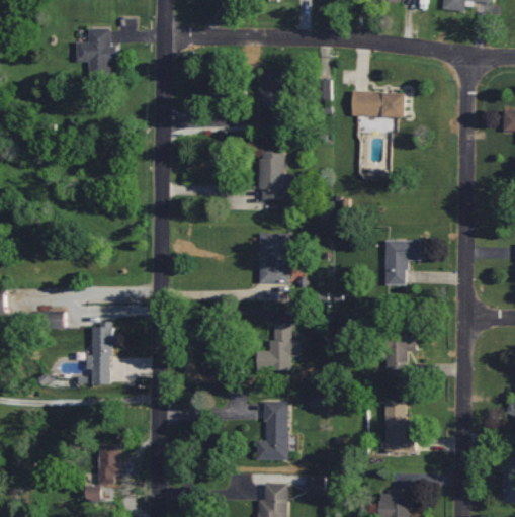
[(489,0),(441,0),(440,9),(463,12),(464,5),(473,6),(474,2),(489,4),(489,0)]
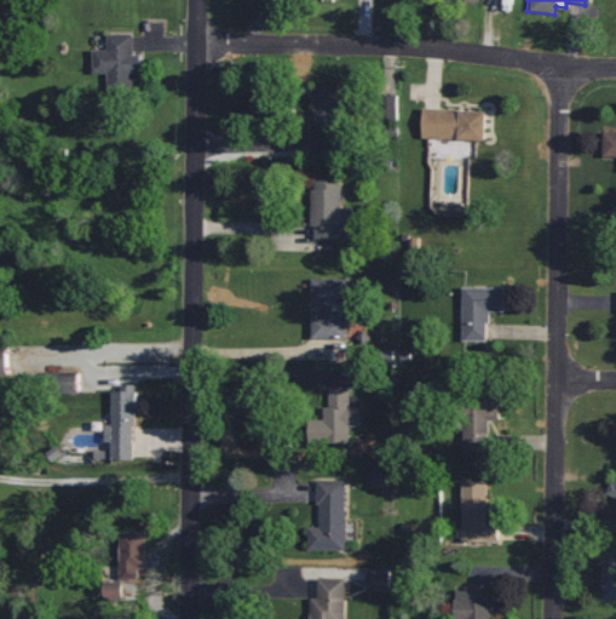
[(91,76),(107,76),(107,92),(126,92),(127,75),(139,75),(139,56),(131,56),(131,35),(105,35),(105,51),(92,51),(91,76)]
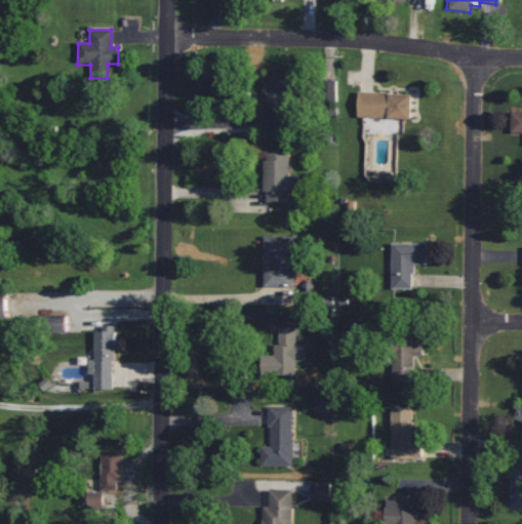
[(333,68),(313,68),(313,130),(333,130),(333,68)]
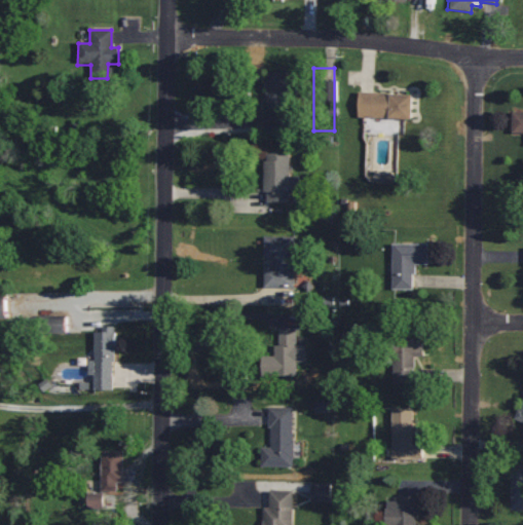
[(286,71),(266,71),(265,108),(273,108),(273,130),(289,130),(289,108),(296,108),(296,84),(286,84),(286,71)]
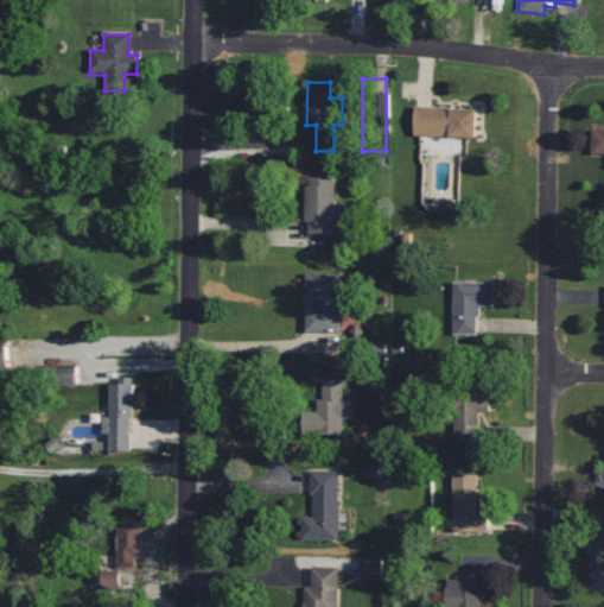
[(475,108),(412,105),(411,136),(474,139),(475,108)]
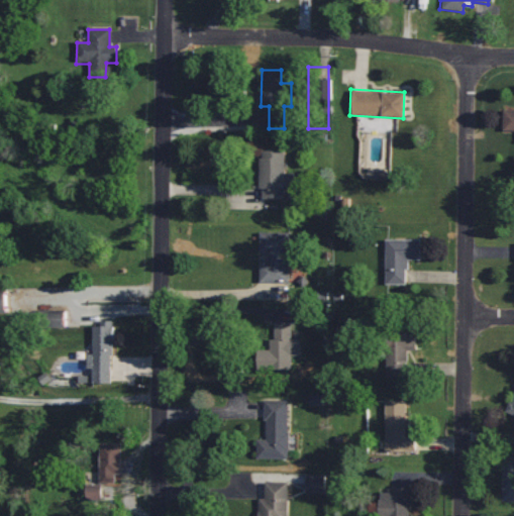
[(513,110),(501,110),(501,131),(513,131),(513,110)]
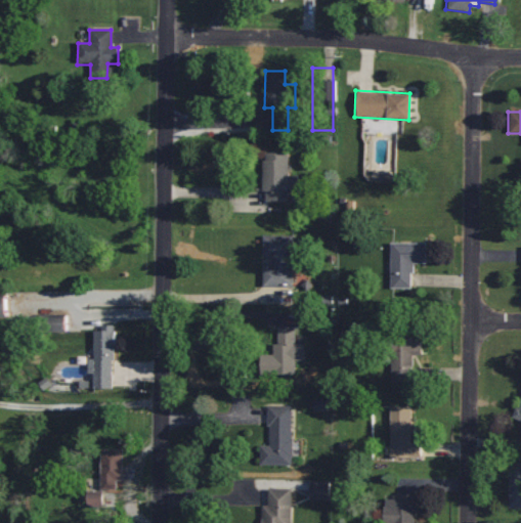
[(288,151),(262,151),(262,190),(265,190),(265,201),(287,201),(287,191),(296,191),(296,174),(288,174),(288,151)]
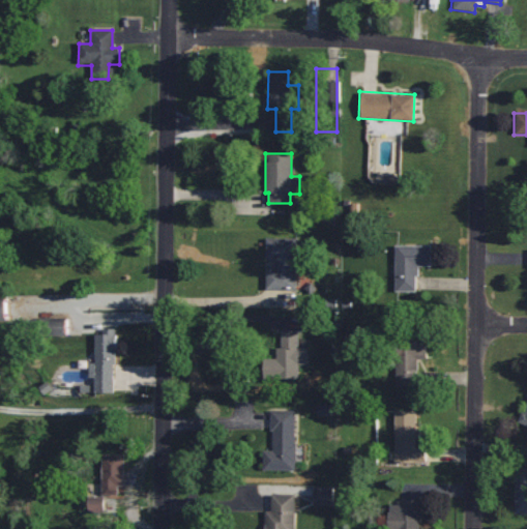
[(296,238),(265,238),(265,258),(272,258),(272,269),(264,268),(264,289),(295,290),(296,238)]
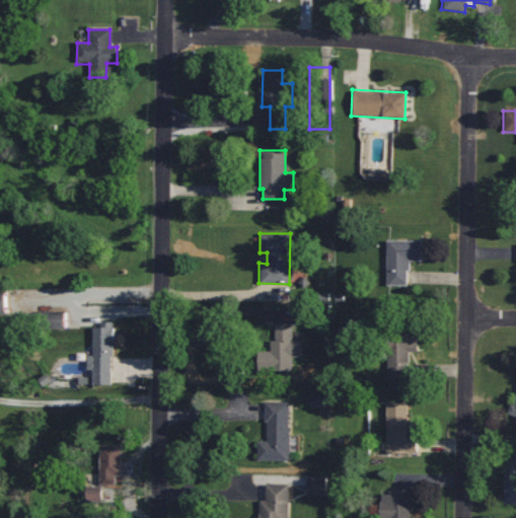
[(421,240),(385,240),(386,285),(406,285),(406,270),(409,270),(409,261),(422,261),(421,240)]
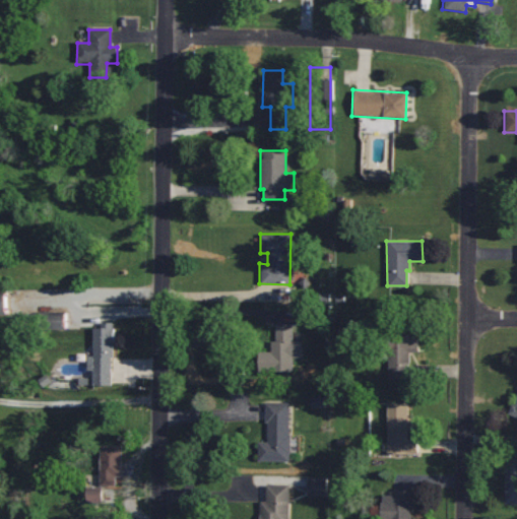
[(65,331),(64,315),(48,316),(48,331),(65,331)]
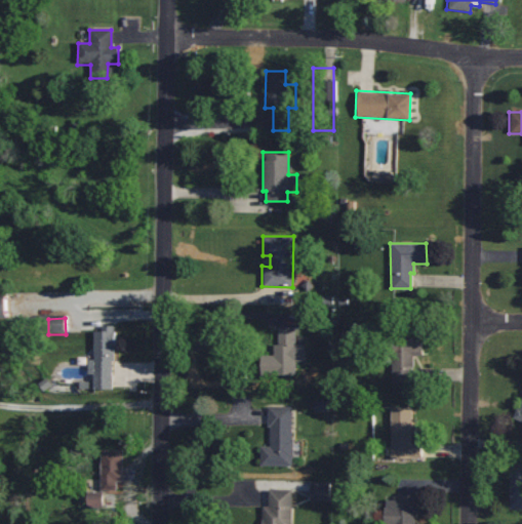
[(92,391),(113,391),(113,327),(102,327),(102,333),(93,333),(93,361),(87,361),(87,375),(92,375),(92,391)]
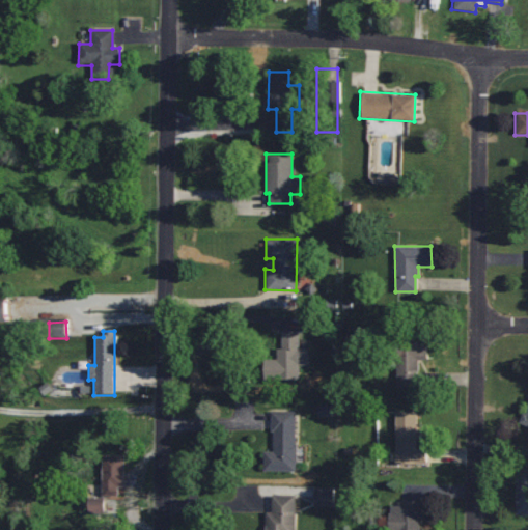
[(297,332),(280,332),(280,349),(275,349),(276,360),(256,360),(256,380),(298,380),(298,365),(309,365),(309,347),(298,347),(297,332)]
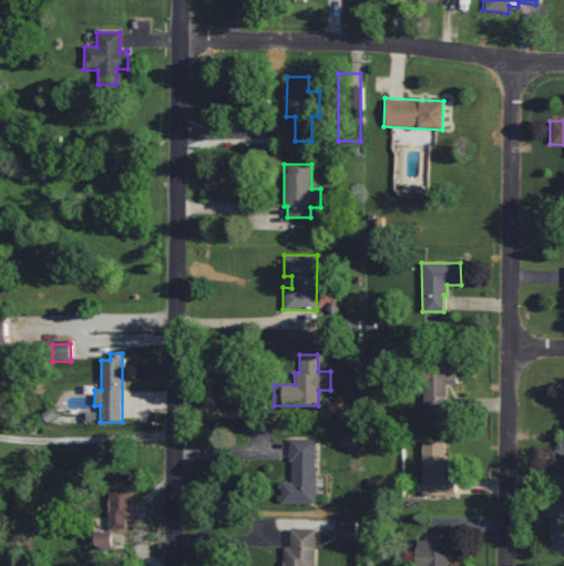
[(457,363),(418,366),(420,413),(444,412),(443,397),(445,397),(445,383),(457,383),(457,363)]
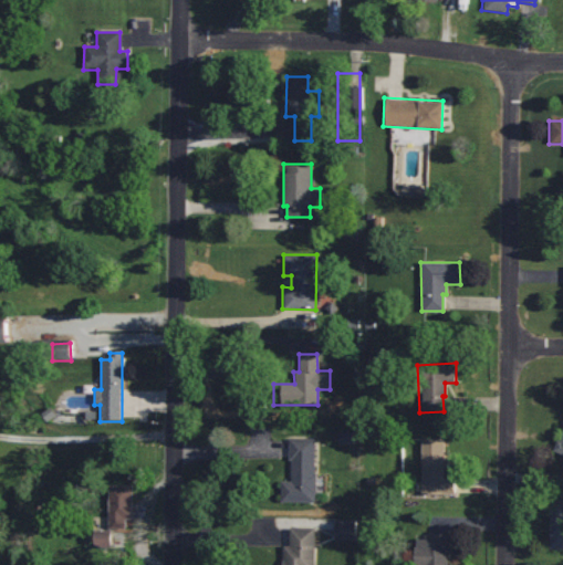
[(562,417),(548,454),(562,460),(562,417)]
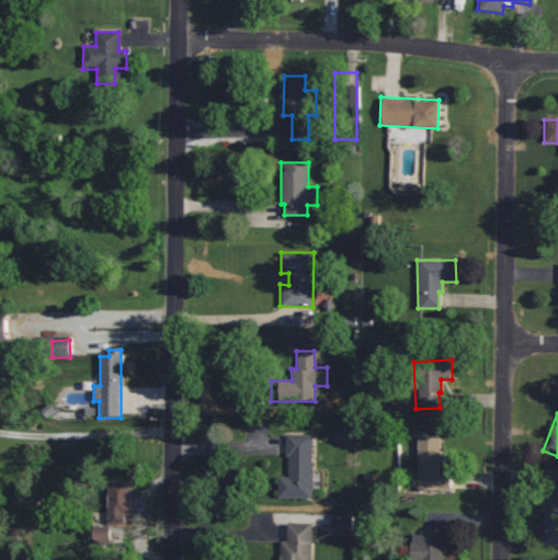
[(354,440),(353,429),(334,430),(334,441),(354,440)]
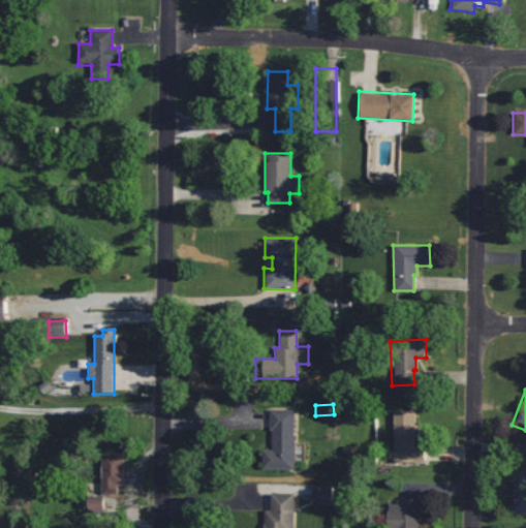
[(296,409),(269,409),(269,430),(271,430),(271,449),(260,449),(260,469),(295,470),(296,409)]
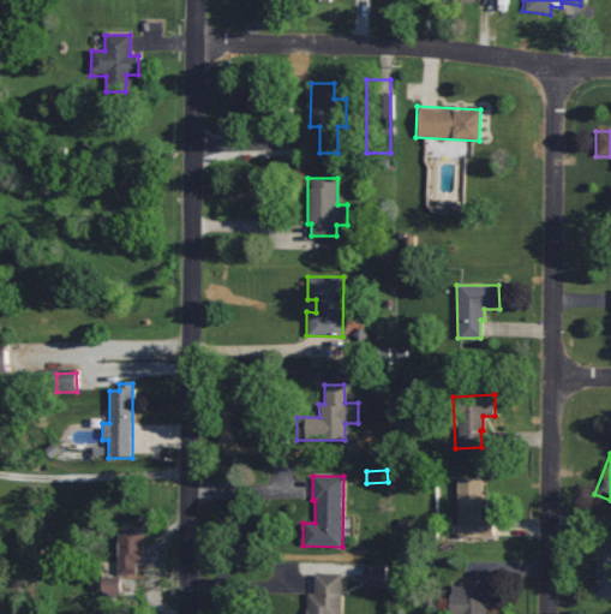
[(480,476),(456,476),(456,538),(492,538),(492,519),(480,519),(480,476)]
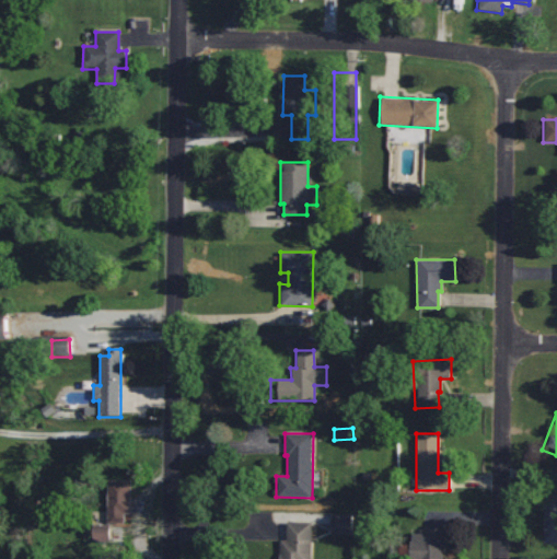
[(128,525),(129,482),(108,481),(106,524),(128,525)]
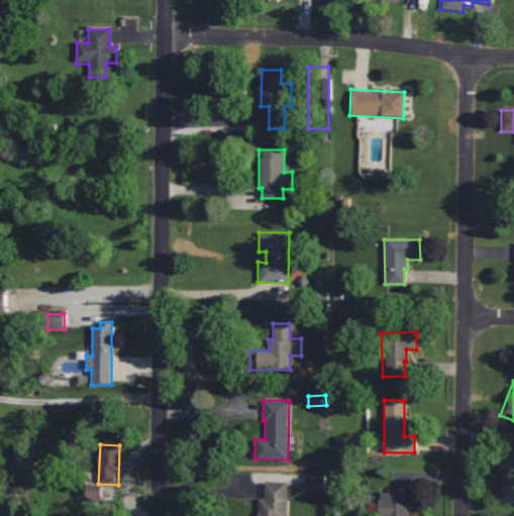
[(513,455),(500,455),(499,501),(513,501),(513,455)]
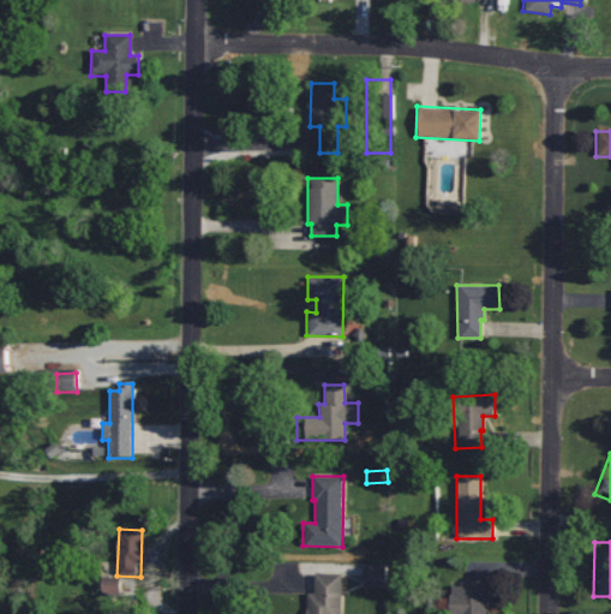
[(363,588),(385,589),(385,566),(363,566),(363,588)]
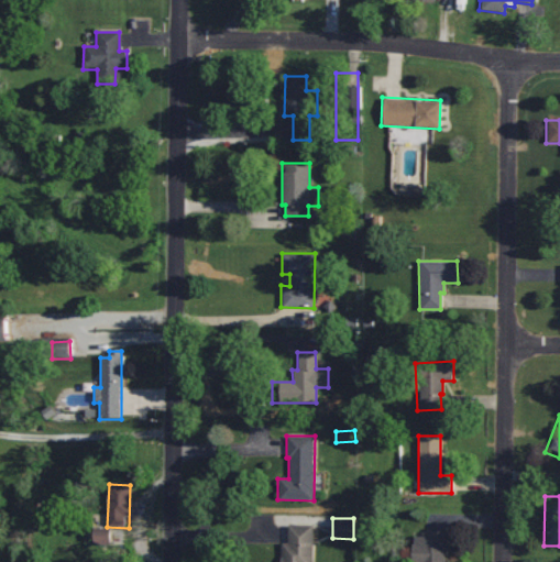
[(313,561),(313,525),(286,525),(286,542),(280,542),(280,561),(313,561)]
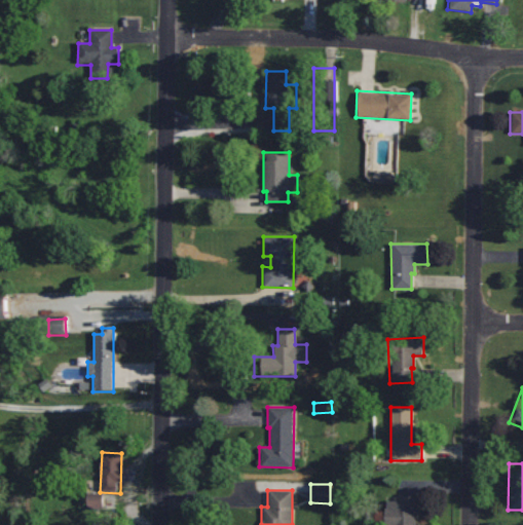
[(103,514),(103,494),(86,494),(86,514),(103,514)]
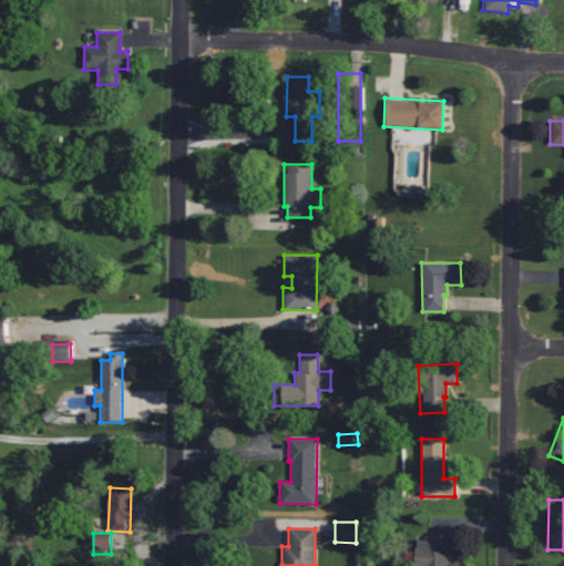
[(447,538),(414,537),(413,564),(426,564),(426,565),(448,565),(449,556),(445,555),(447,538)]
